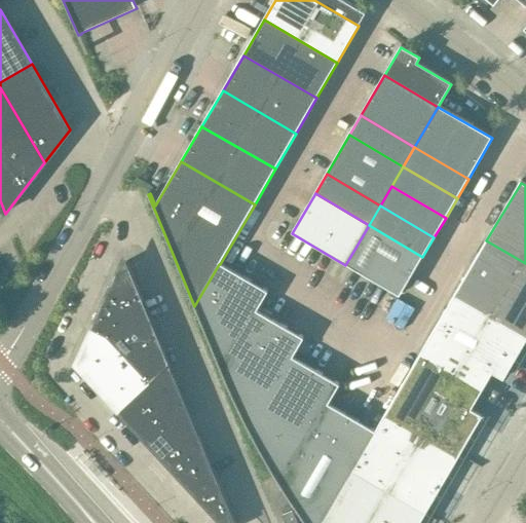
[(369,225),(345,265),(400,296),(422,257),(369,225)]
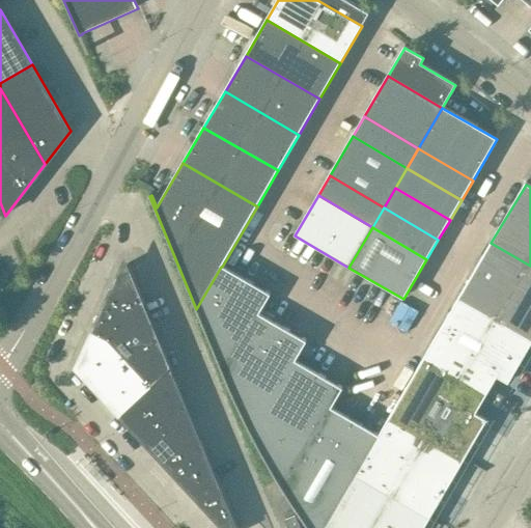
[(530,266),(491,243),(457,301),(530,343),(530,266)]
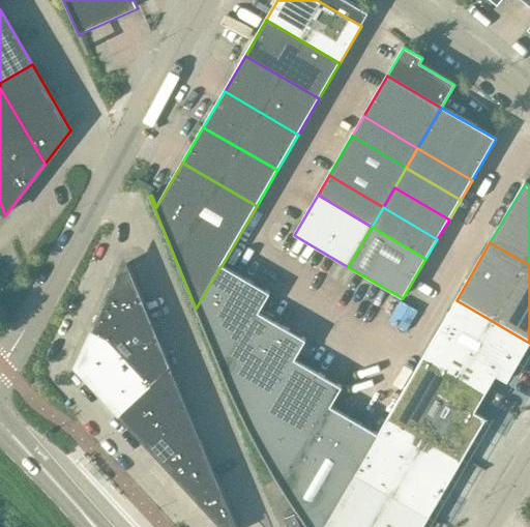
[(119,274),(109,297),(129,308),(142,302),(127,265),(125,266),(127,271),(119,274)]
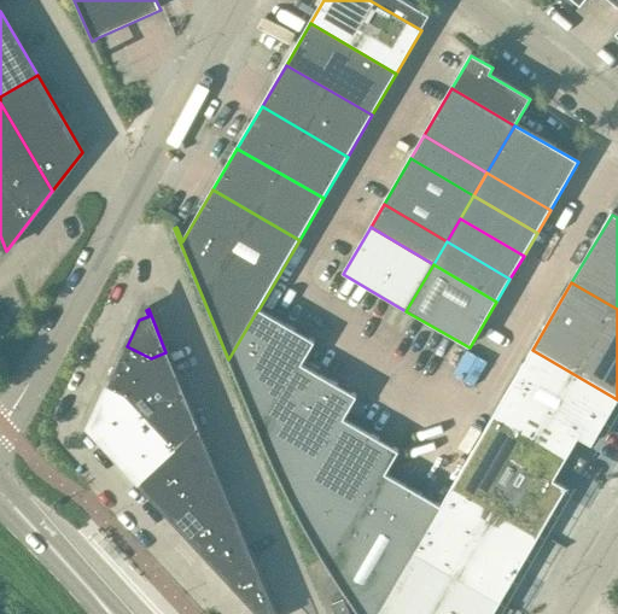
[(257,310),(228,360),(260,436),(301,366),(302,366),(315,343),(258,310),(257,310)]
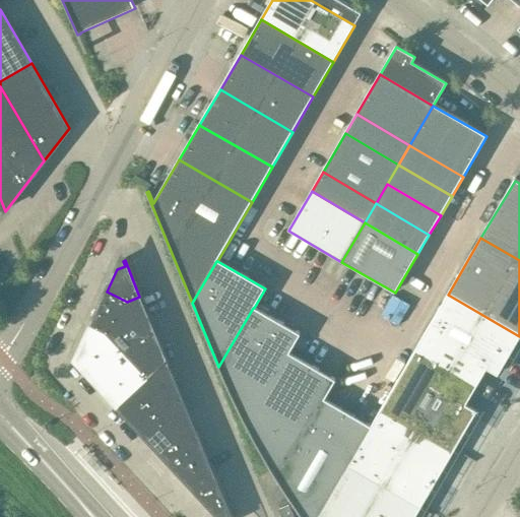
[(107,292),(90,327),(111,337),(127,302),(107,292)]
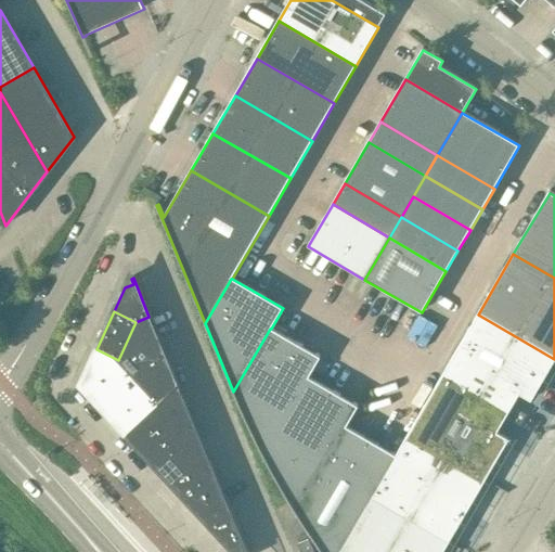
[(554,360),(554,359),(478,315),(442,375),(508,414),(519,395),(531,401),(554,360)]
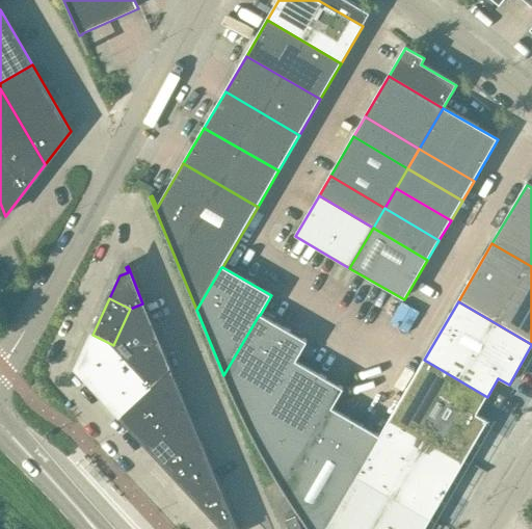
[(158,339),(142,303),(130,309),(113,345),(131,364),(158,339)]
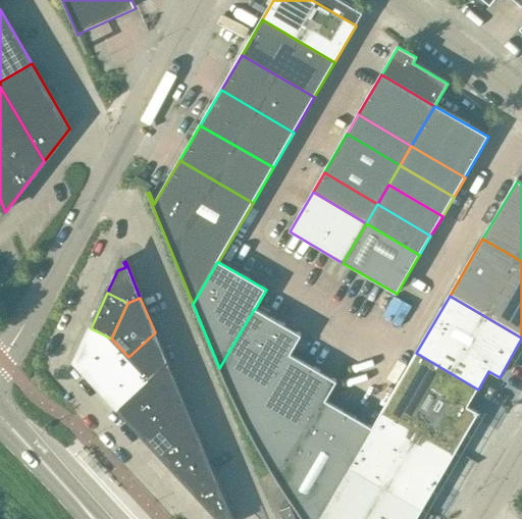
[(238,408),(247,427),(290,355),(291,355),(302,336),(255,309),(254,309),(219,368),(228,387),(238,408)]
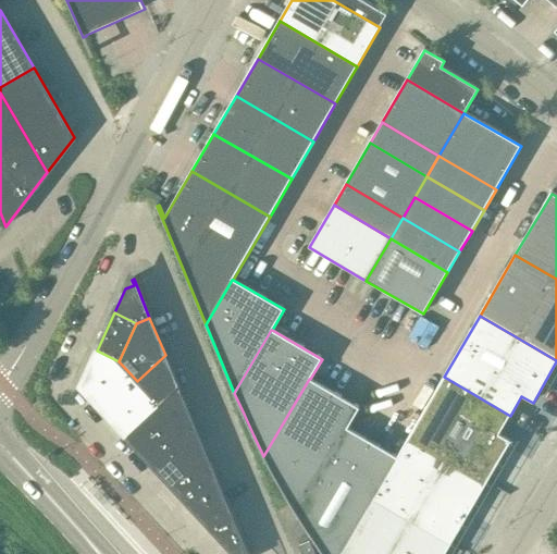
[(119,361),(97,351),(79,388),(126,436),(144,421),(160,405),(137,381),(119,361)]
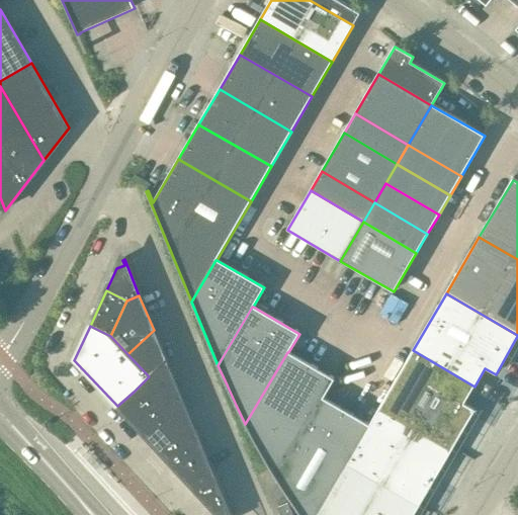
[(166,360),(154,330),(127,354),(149,376),(166,360)]
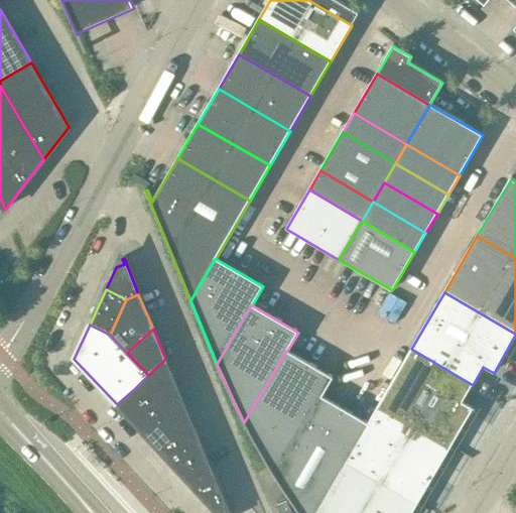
[(411,349),(378,405),(450,447),(473,409),(462,402),(473,385),(411,349)]
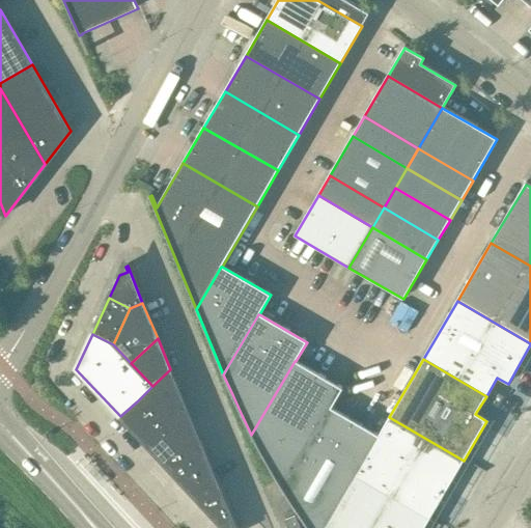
[(272,472),(282,490),(331,408),(332,409),(343,389),(296,361),(295,361),(251,435),(258,448),(266,460),(272,472)]
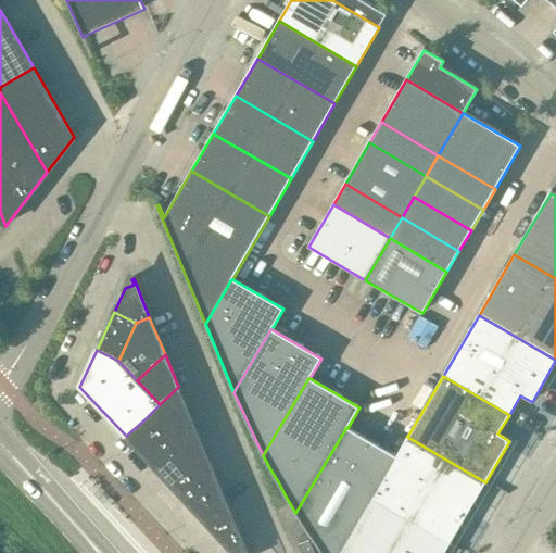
[(178,387),(160,404),(143,420),(172,451),(200,481),(213,469),(178,387)]
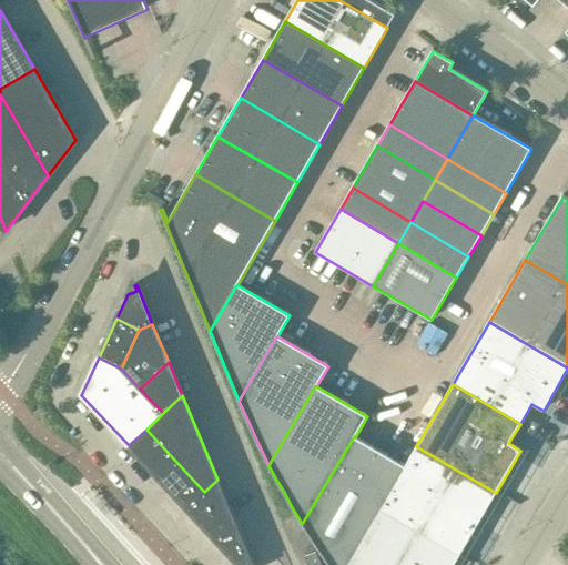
[(527,420),(520,431),(531,439),(539,426),(527,420)]
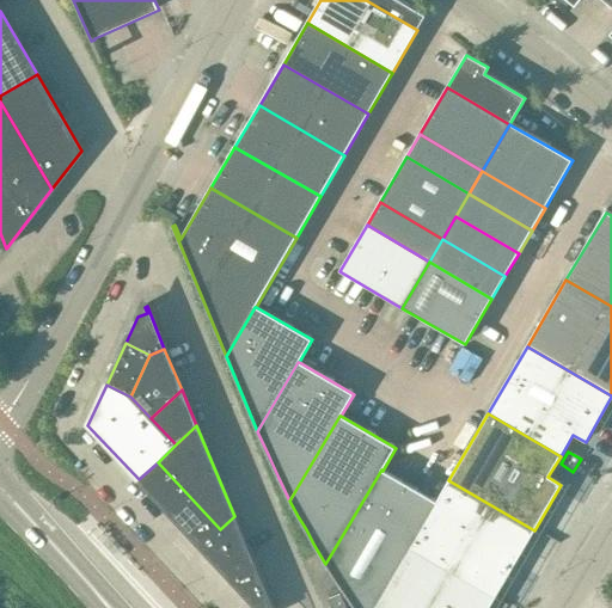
[(139,479),(170,514),(189,496),(158,462),(139,479)]
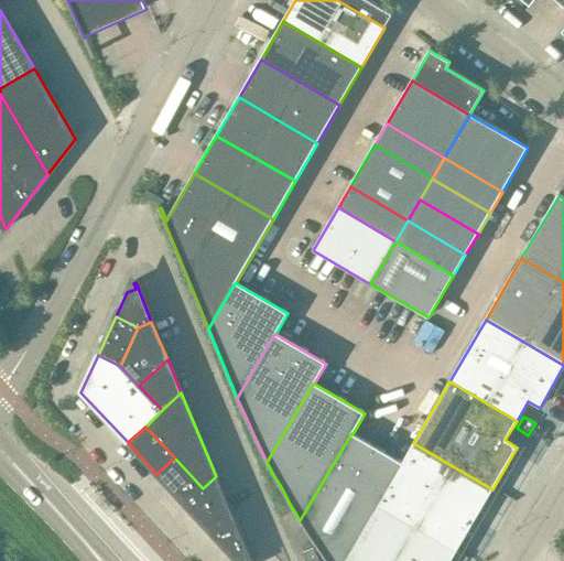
[(402,463),(353,434),(351,433),(300,520),(302,524),(316,545),(326,560),(345,560),(378,506),(402,463)]
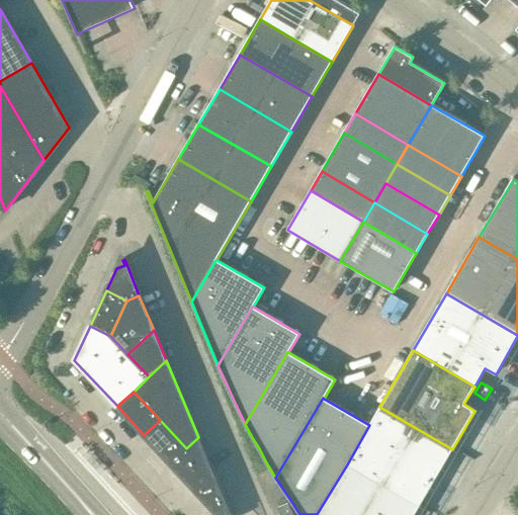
[(379,407),(369,425),(347,464),(419,506),(452,449),(379,407)]
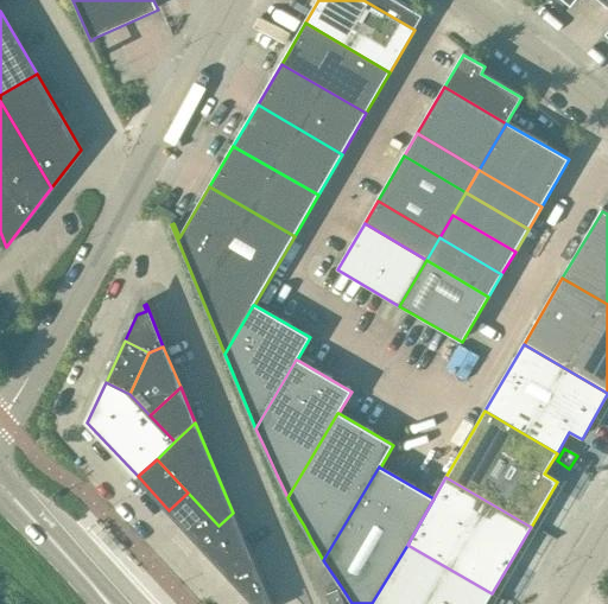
[(169,510),(200,544),(219,526),(188,493),(169,510)]
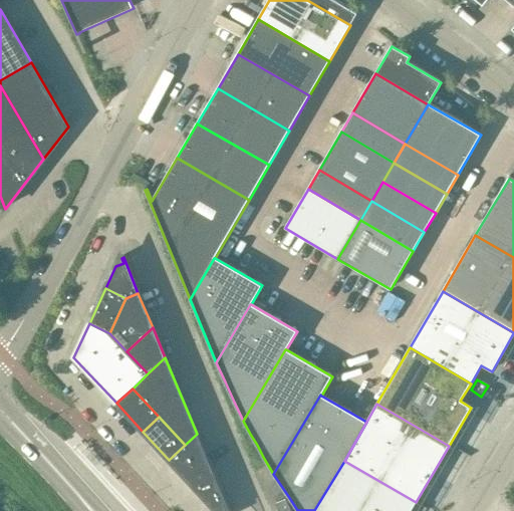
[(169,460),(195,488),(212,472),(197,434),(185,445),(169,460)]
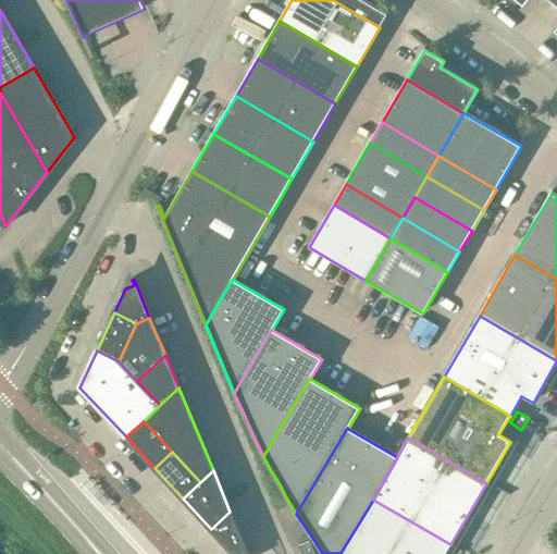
[(373,500),(341,553),(445,553),(450,544),(373,500)]
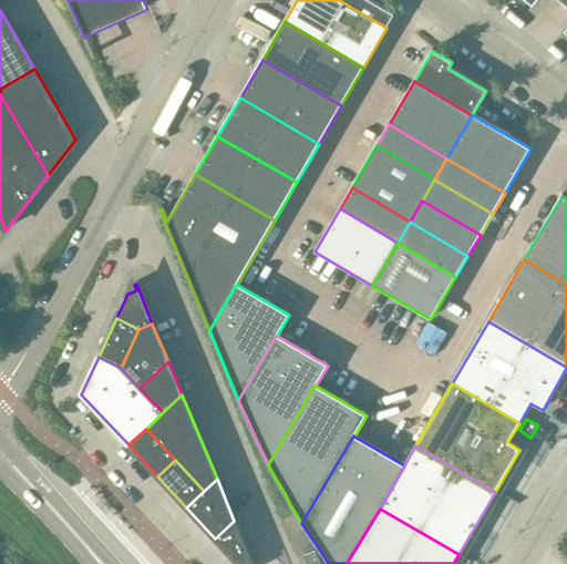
[(253,563),(234,521),(215,539),(237,563),(253,563)]
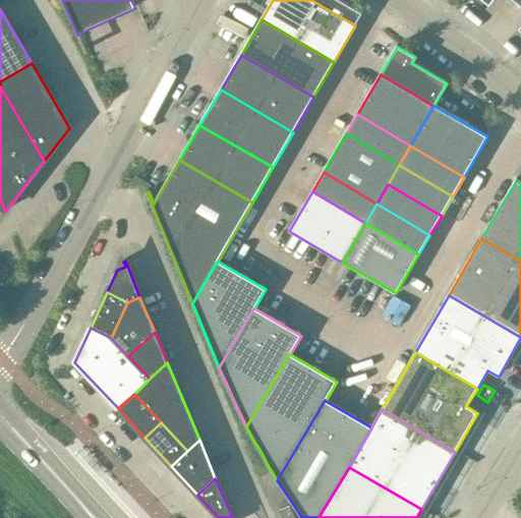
[(294,517),(290,508),(280,512),(282,517),(294,517)]
